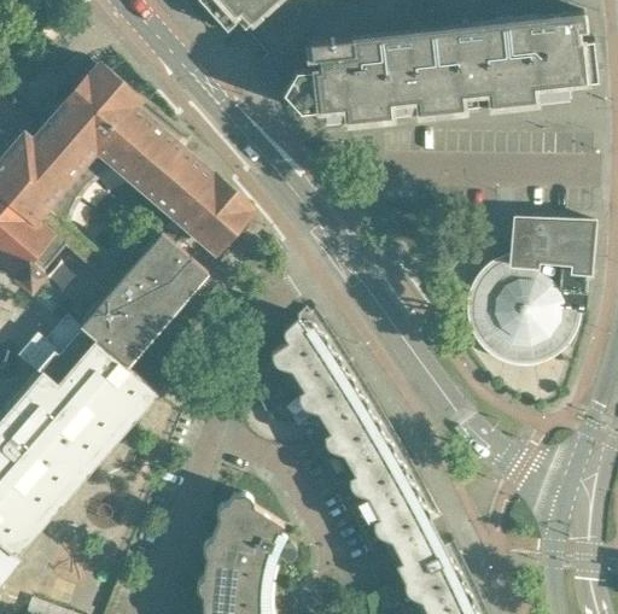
[(197,0),(203,6),(216,22),(283,94),(301,113),(309,113),(324,111),(325,122),(452,109),(525,100),(560,97),(549,0),(197,0)]
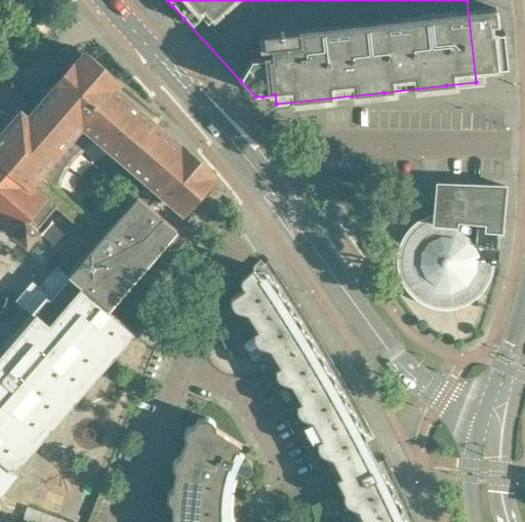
[(69,279),(108,313),(177,233),(137,199),(107,234),(55,191),(59,179),(65,169),(72,160),(79,152),(89,146),(98,139),(184,212),(214,176),(114,89),(119,83),(86,54),(36,112),(0,80),(0,219),(13,231),(12,232),(27,244),(55,210),(97,246),(69,279)]
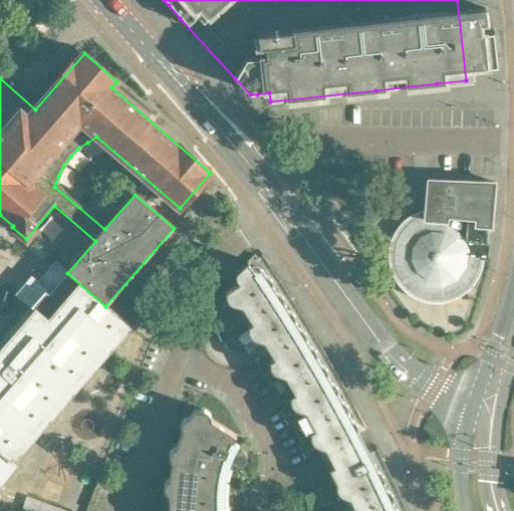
[(488,263),(495,185),(429,183),(426,217),(422,218),(415,221),(409,225),(408,223),(407,224),(409,226),(401,234),(397,243),(394,242),(394,243),(396,244),(394,254),(394,265),(392,265),(392,266),(394,266),(398,276),(403,285),(402,286),(402,287),(404,286),(412,293),(421,298),(420,300),(422,300),(422,298),(433,300),(443,300),(443,302),(445,302),(444,300),(455,297),(463,291),(464,293),(465,292),(464,290),(471,282),(476,273),(478,274),(478,273),(476,272),(479,262),(488,263)]
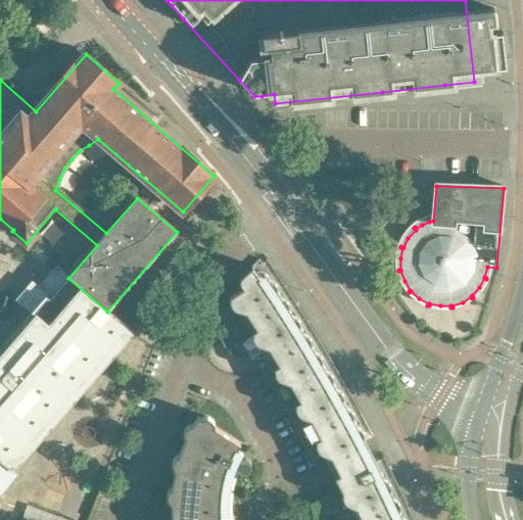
[(219,320),(219,325),(219,329),(219,333),(221,340),(223,345),(223,346),(226,351),(229,355),(231,357),(234,358),(237,360),(240,361),(243,361),(247,361),(250,360),(253,360),(263,375),(264,377),(275,394),(283,411),(295,431),(305,450),(316,469),(326,463),(326,466),(327,468),(328,470),(329,472),(331,474),(333,475),(335,479),(342,492),(330,499),(340,518),(340,519),(413,519),(408,510),(398,490),(393,479),(390,472),(388,469),(382,456),(381,456),(374,460),(365,443),(372,439),(373,438),(363,418),(352,399),(342,382),(340,379),(331,362),(320,343),(308,325),(297,308),(296,304),(274,271),(265,257),(260,261),(259,262),(242,279),(241,279),(240,281),(240,282),(240,284),(240,285),(243,289),(225,302),(223,308),(221,312),(220,316),(219,320)]
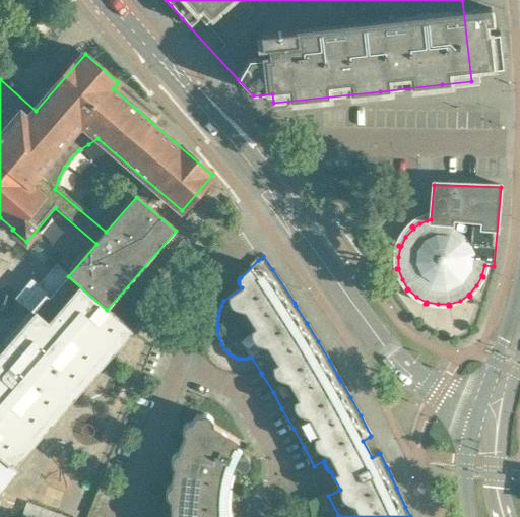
[(107,310),(68,276),(65,273),(57,266),(22,306),(30,313),(0,347),(0,493),(18,472),(15,470),(134,332),(116,317),(107,310)]
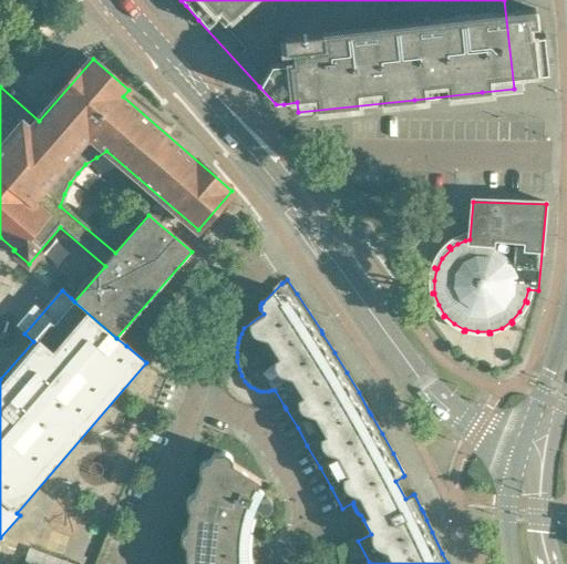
[(182,537),(182,540),(182,542),(182,543),(183,545),(184,547),(186,549),(186,559),(186,563),(241,563),(241,557),(240,545),(241,541),(245,521),(246,516),(254,495),(260,484),(233,465),(233,463),(232,461),(230,459),(229,458),(228,457),(226,455),(224,454),(222,454),(219,455),(217,455),(215,454),(209,463),(207,463),(205,463),(204,464),(202,467),(200,469),(199,470),(199,472),(199,474),(200,477),(202,479),(195,495),(193,496),(191,498),(189,499),(188,501),(187,503),(187,505),(187,508),(187,510),(188,511),(189,513),(187,531),(185,532),(184,533),(183,535),(182,537)]
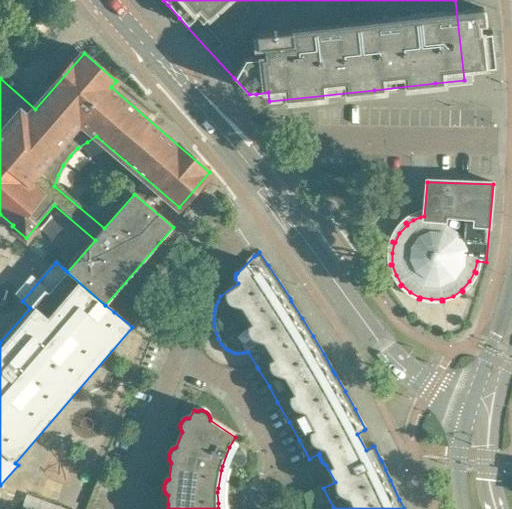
[(61,508),(27,496),(21,508),(61,508)]
